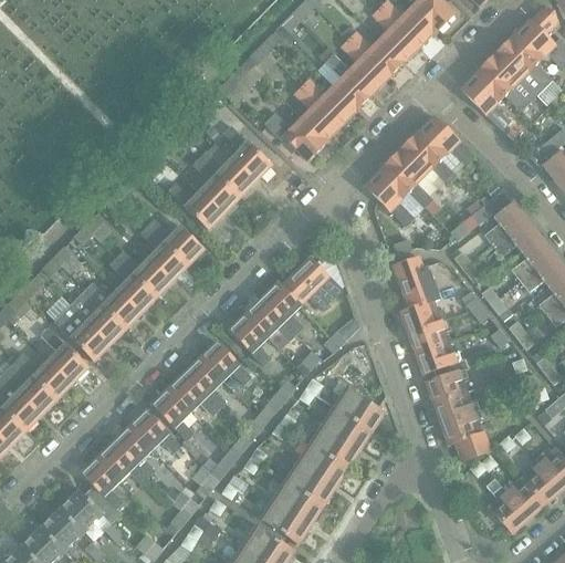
[(437,30),(411,4),(401,14),(386,0),(379,0),(377,2),(419,44),(433,30),(435,32),(437,30)]
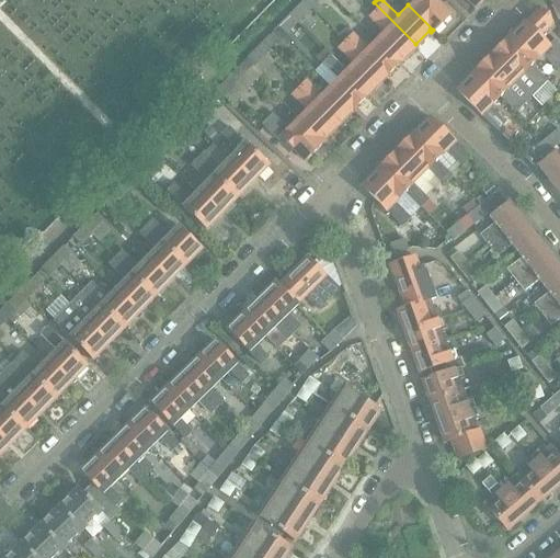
[(433,30),(449,13),(436,0),(411,0),(408,4),(433,30)]
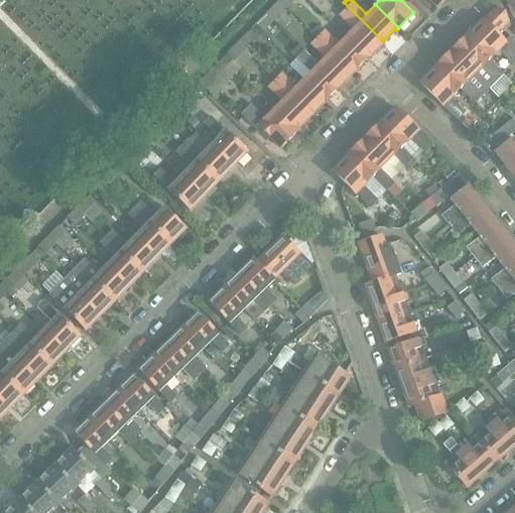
[(272,19),(282,9),(275,2),(265,12),(272,19)]
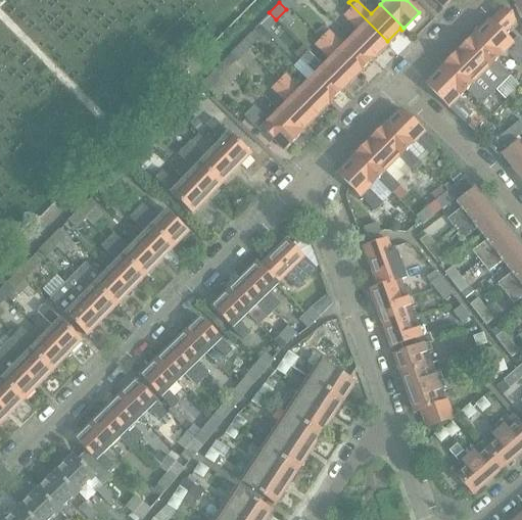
[(372,56),(387,41),(348,2),(341,9),(358,27),(349,34),(372,56)]
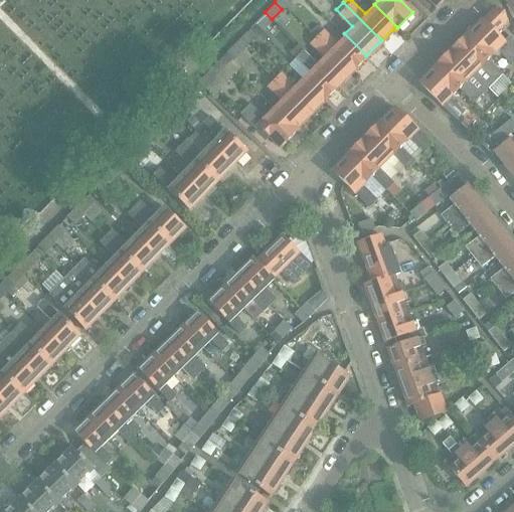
[(500,9),(494,7),(493,6),(480,19),(479,18),(462,35),(485,58),(495,48),(507,60),(508,59),(511,63),(513,59),(513,40),(508,35),(503,40),(496,33),(500,29),(497,26),(504,19),(500,9)]
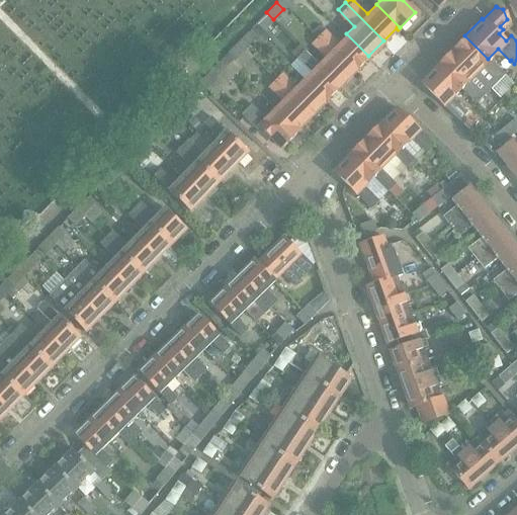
[(263,29),(273,19),(266,12),(256,22),(263,29)]
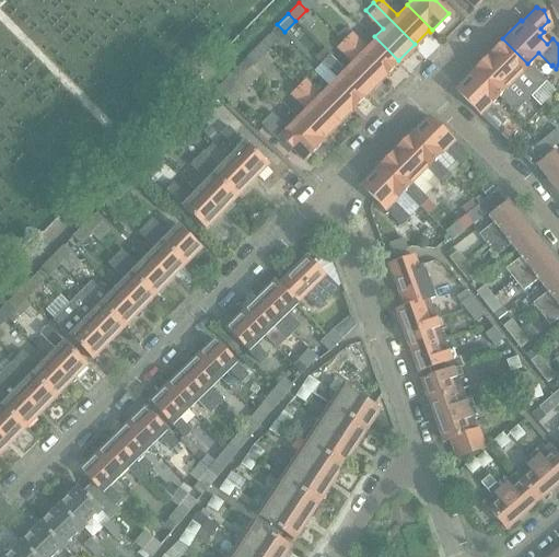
[(398,60),(374,36),(365,46),(348,28),(341,35),(383,77),(398,60)]
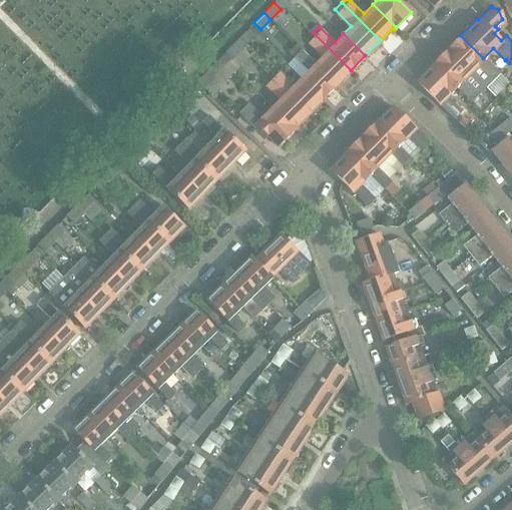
[(242,48),(252,38),(245,31),(235,41),(242,48)]
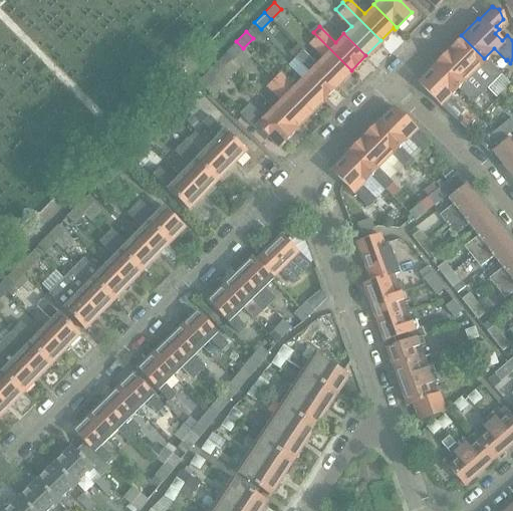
[(336,84),(351,70),(313,32),(307,38),(323,54),(314,62),(336,84)]
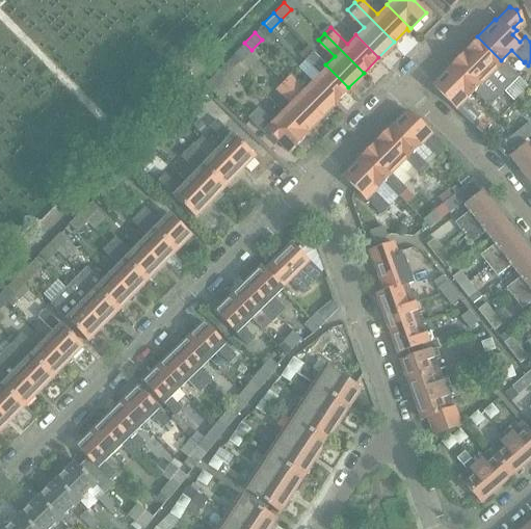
[(501,60),(477,36),(462,51),(503,91),(518,76),(501,60)]
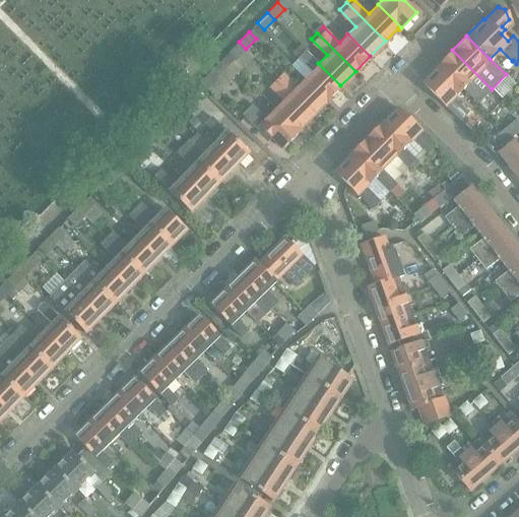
[(236,59),(246,49),(239,42),(229,52),(236,59)]
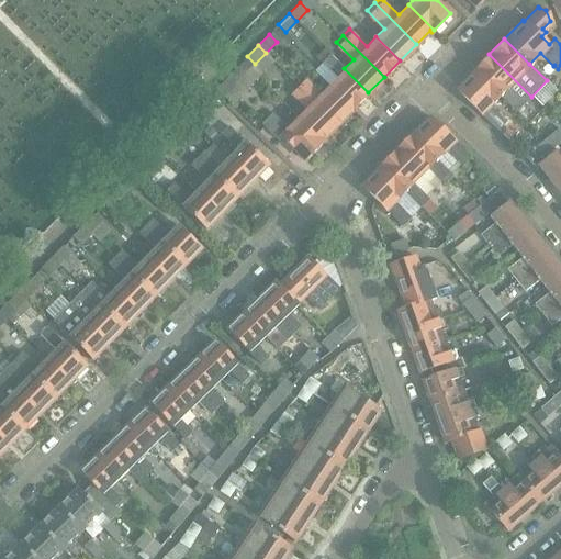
[(368,92),(344,68),(326,51),(320,58),(337,75),(329,84),(354,108),(368,92)]
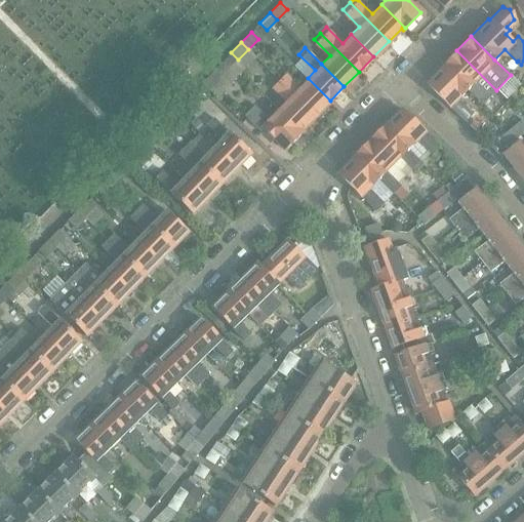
[(496,90),(456,50),(442,66),(466,89),(481,105),(496,90)]
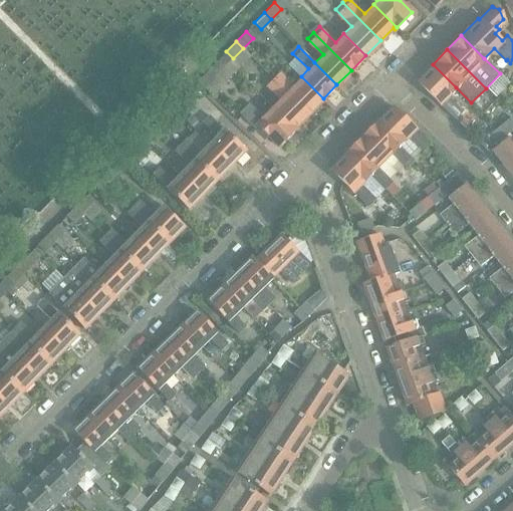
[(205,87),(228,64),(220,57),(198,80),(205,87)]
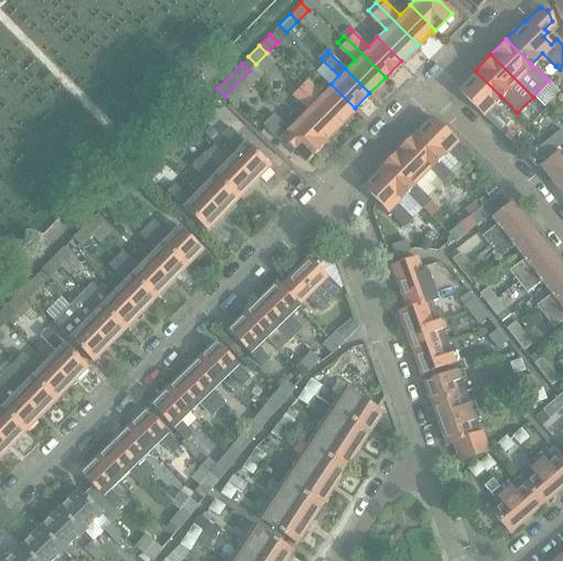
[(500,96),(475,71),(456,89),(494,126),(499,131),(507,123),(489,106),(500,96)]
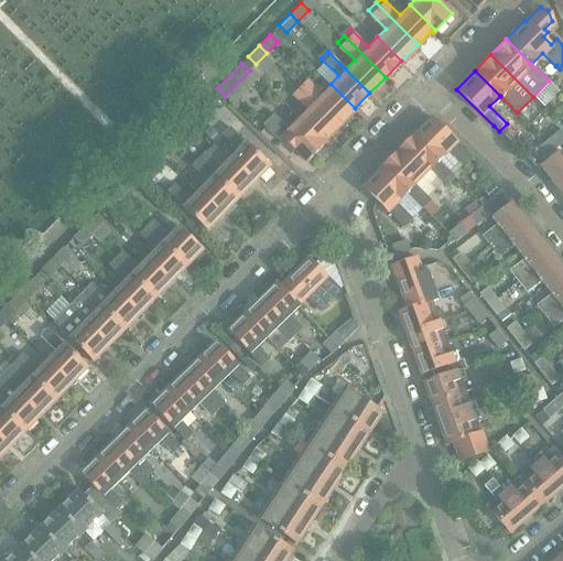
[(355,108),(331,84),(321,93),(303,76),(295,84),(336,126),(355,108)]
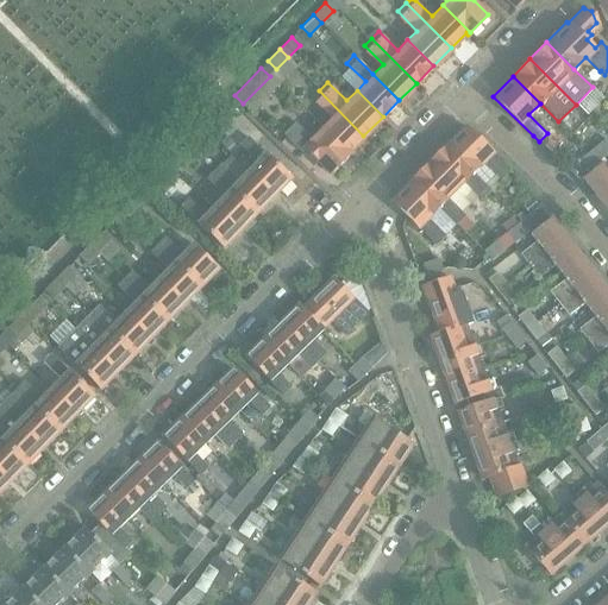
[(349,150),(363,136),(319,90),(313,96),(332,115),(320,127),(348,155),(351,151),(349,150)]
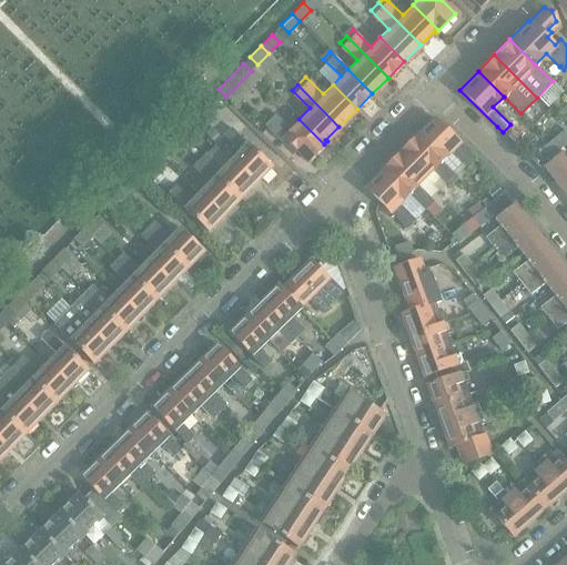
[(198,127),(209,115),(201,108),(190,119),(198,127)]
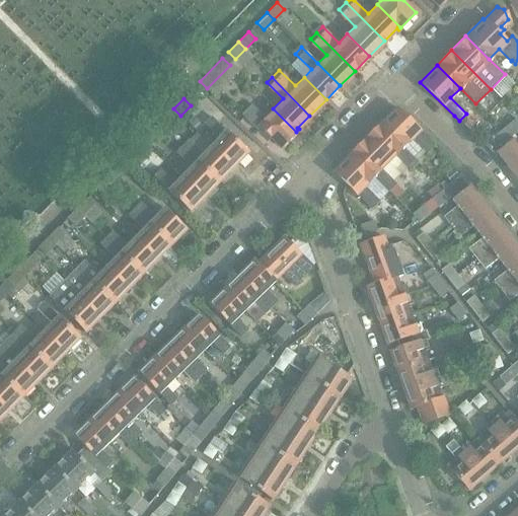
[(296,132),(273,108),(264,117),(252,105),(245,112),(281,147),(296,132)]
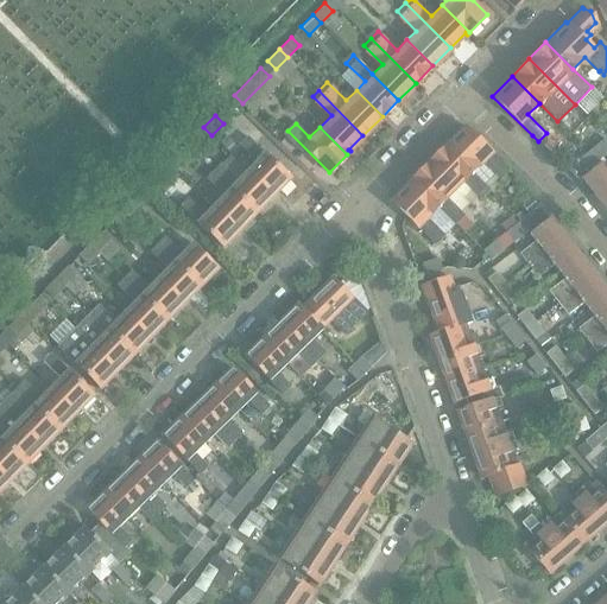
[(500,178),(509,170),(509,169),(465,125),(444,145),(472,172),(482,161),(500,178)]
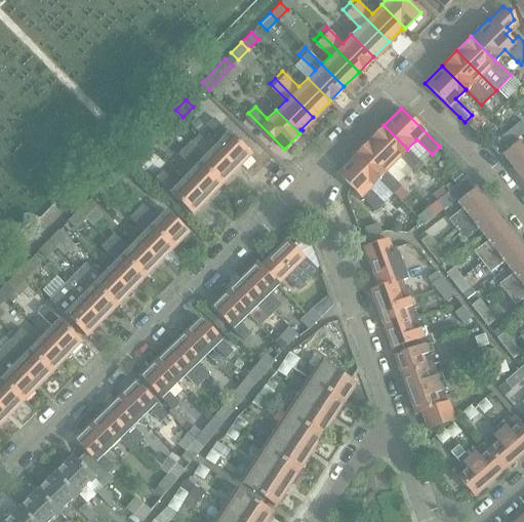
[(167,131),(177,121),(170,114),(160,125),(167,131)]
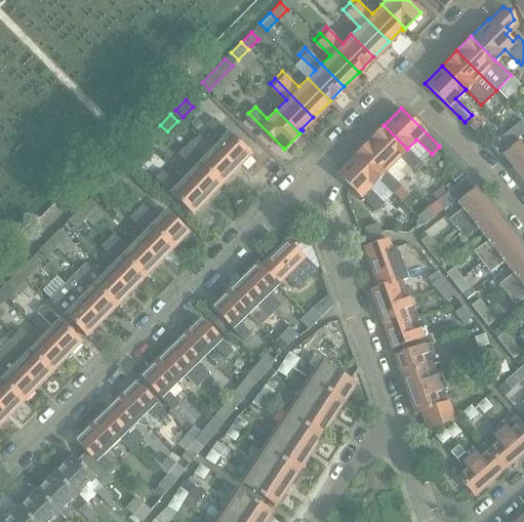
[(211,145),(234,167),(248,152),(212,116),(205,123),(213,131),(217,128),(223,133),(211,145)]
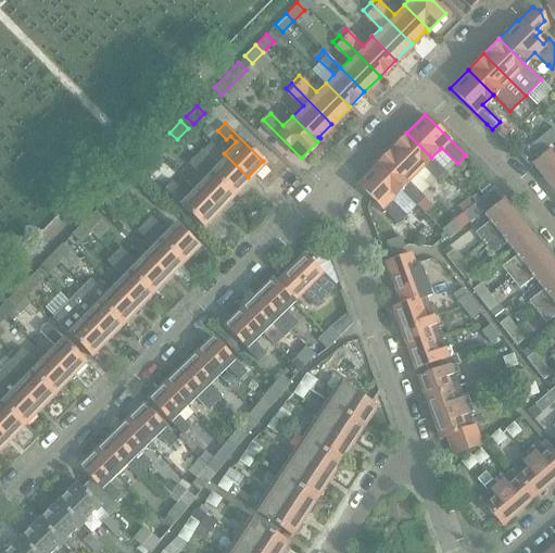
[(167,151),(177,139),(169,133),(159,143),(167,151)]
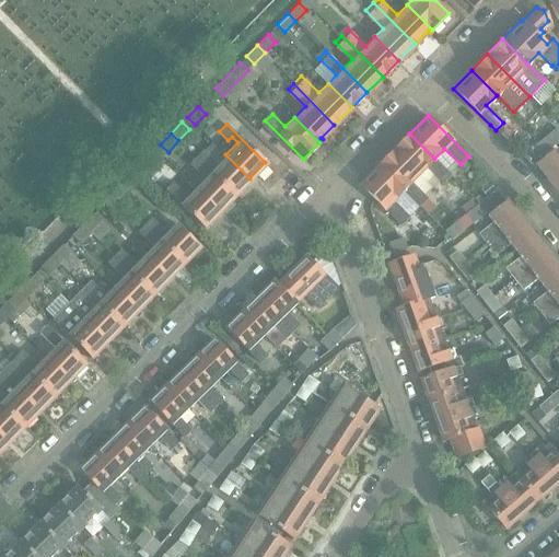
[(451,174),(434,159),(409,134),(394,150),(419,174),(427,166),(442,183),(451,174)]
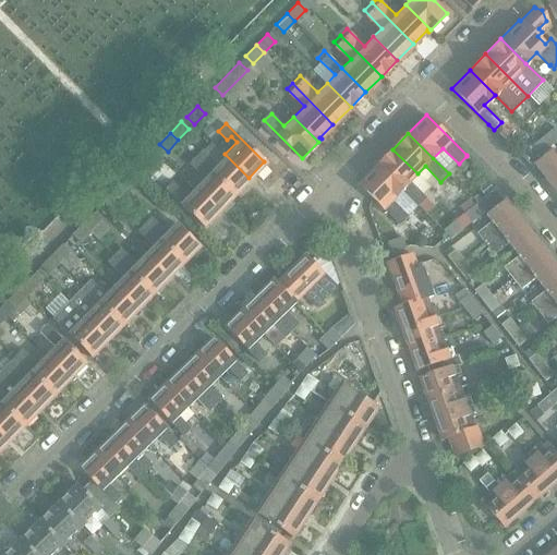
[(545,146),(539,137),(530,145),(536,154),(545,146)]
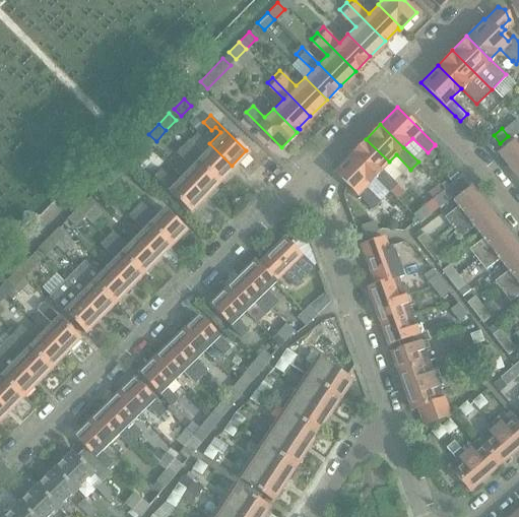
[(232,166),(209,143),(199,154),(194,149),(197,146),(188,137),(182,144),(217,180),(232,166)]
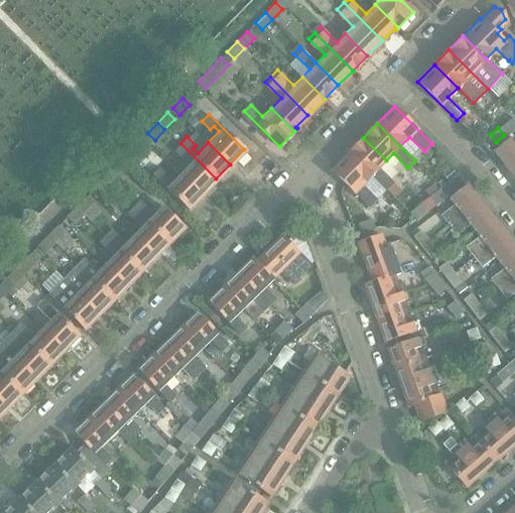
[(509,136),(508,136),(492,149),(505,166),(514,158),(514,142),(514,143),(509,136)]
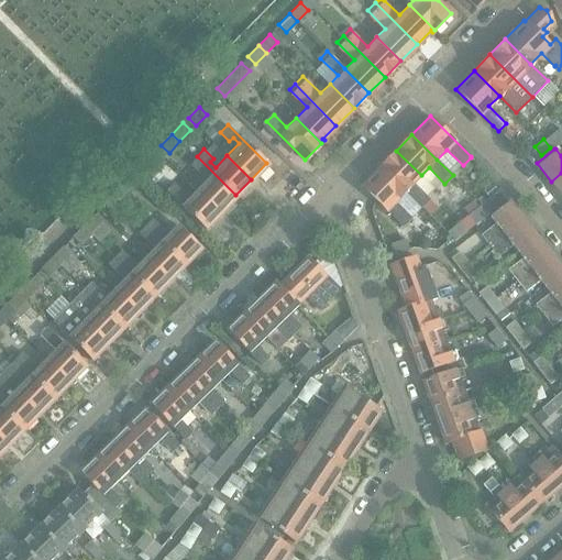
[(414,183),(421,175),(396,151),(381,166),(405,191),(421,207),(430,198),(414,183)]
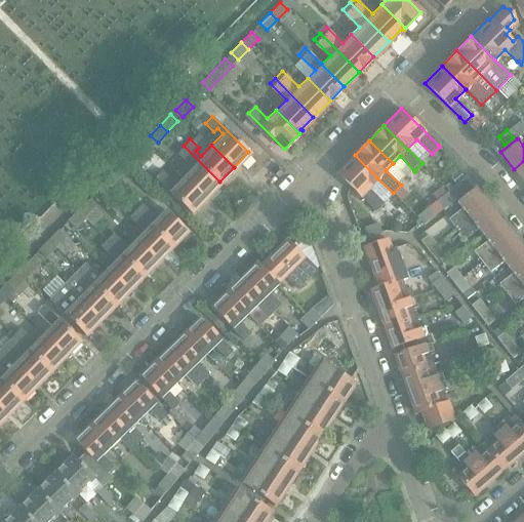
[(205,196),(219,182),(184,146),(176,153),(182,159),(174,166),(205,196)]
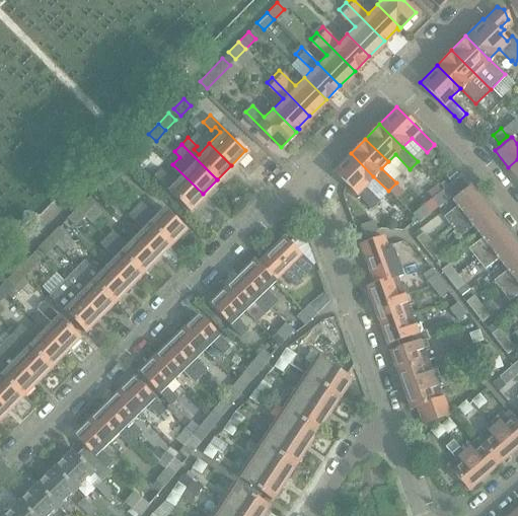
[(132,165),(145,151),(139,145),(125,158),(132,165)]
